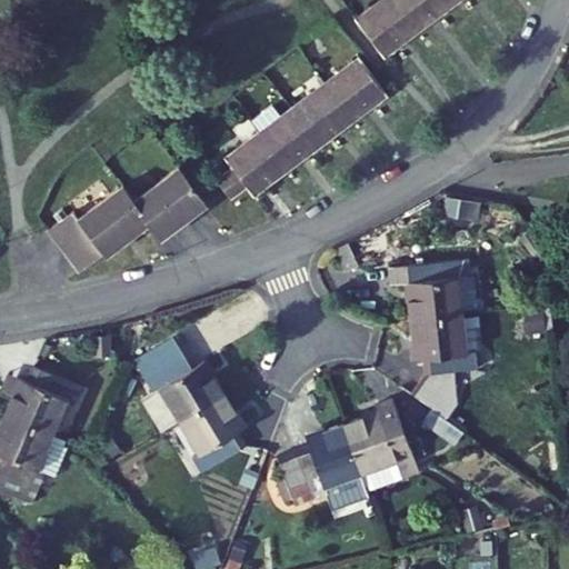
[(378,0),(356,17),(385,55),(400,43),(398,40),(436,12),(438,16),(457,0),(378,0)]
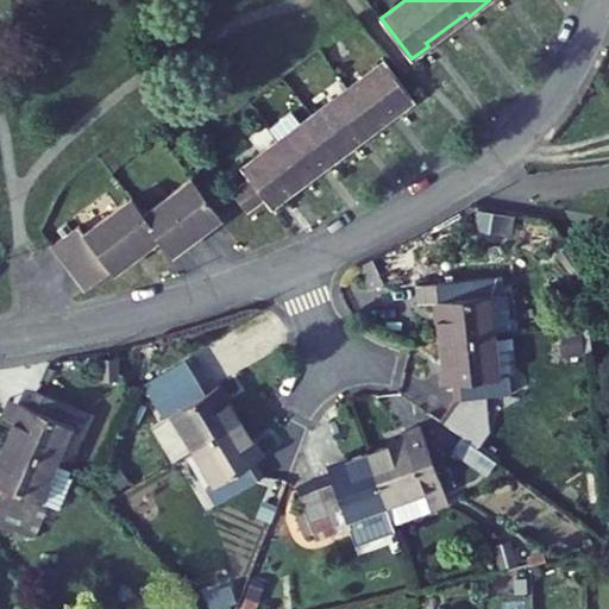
[(249,177),(231,190),(246,211),(264,198),(271,208),(288,196),(286,193),(325,163),(327,167),(359,143),(357,139),(396,110),(399,113),(414,101),(383,61),(240,167),(249,177)]
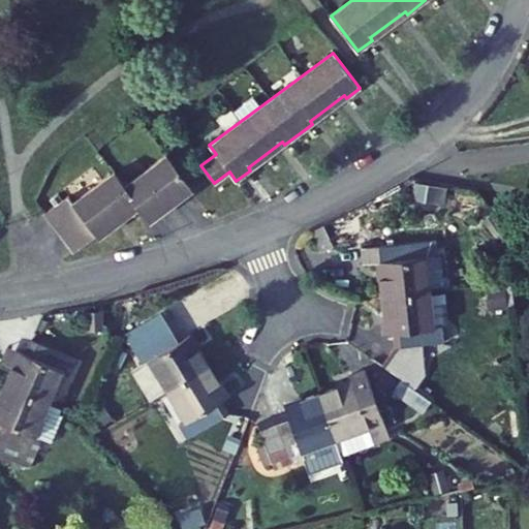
[(69,195),(45,214),(74,252),(137,205),(151,222),(192,190),(166,156),(126,186),(115,172),(74,203),(69,195)]
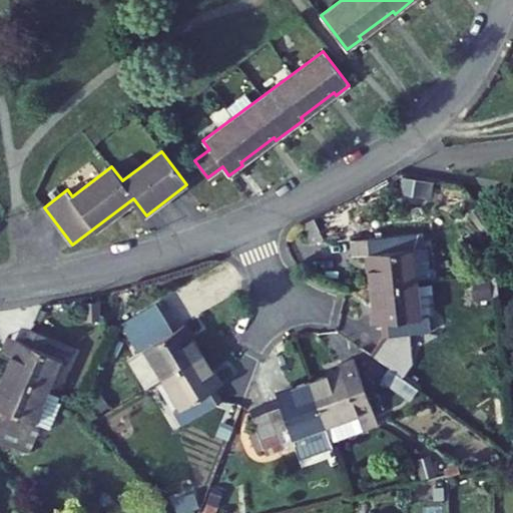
[(375,251),(367,252),(371,289),(415,283),(411,247),(419,246),(417,232),(373,237),(375,251)]
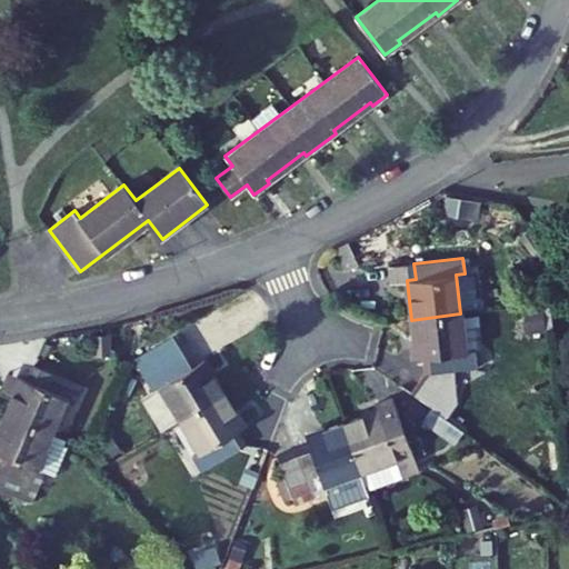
[(465,352),(460,313),(411,320),(416,358),(425,357),(427,372),(475,367),(473,351),(465,352)]
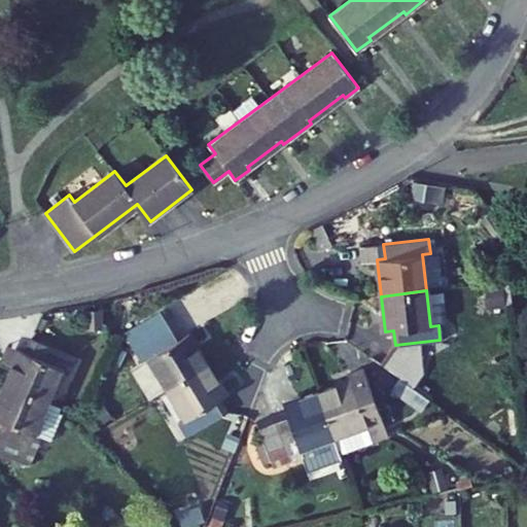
[(175,324),(134,348),(142,362),(149,357),(169,389),(209,364),(189,332),(182,337),(175,324)]
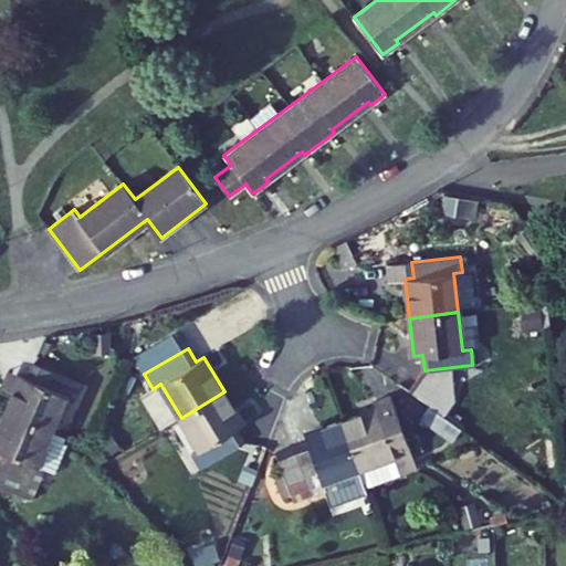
[(80,383),(34,362),(28,378),(21,375),(6,410),(51,430),(66,396),(73,398),(80,383)]
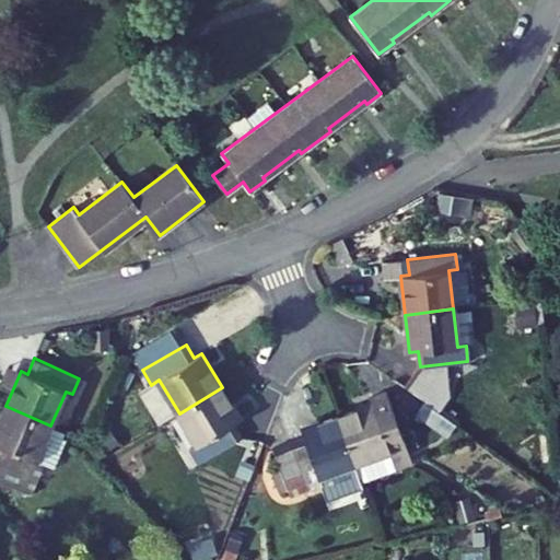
[(420,366),(406,387),(424,400),(439,411),(468,370),(467,361),(420,366)]
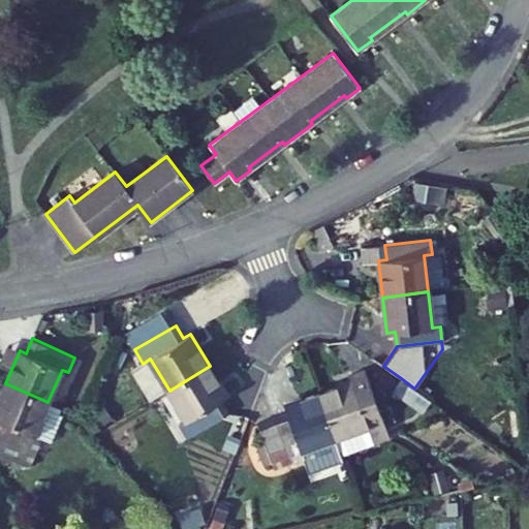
[(228,397),(210,366),(169,391),(186,418),(180,423),(189,438),(229,413),(221,401),(228,397)]
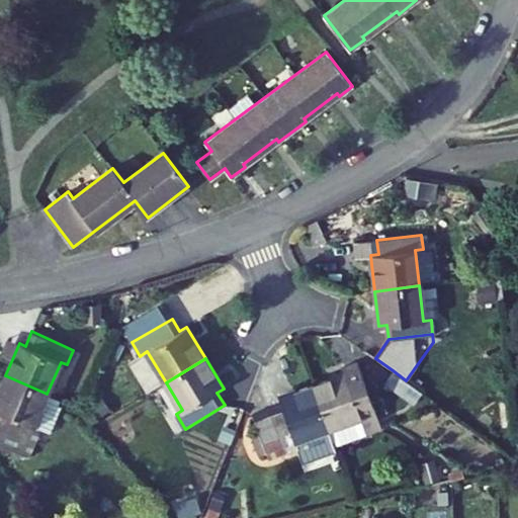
[(346,372),(313,383),(328,428),(334,444),(366,433),(363,424),(378,419),(357,360),(343,365),(346,372)]
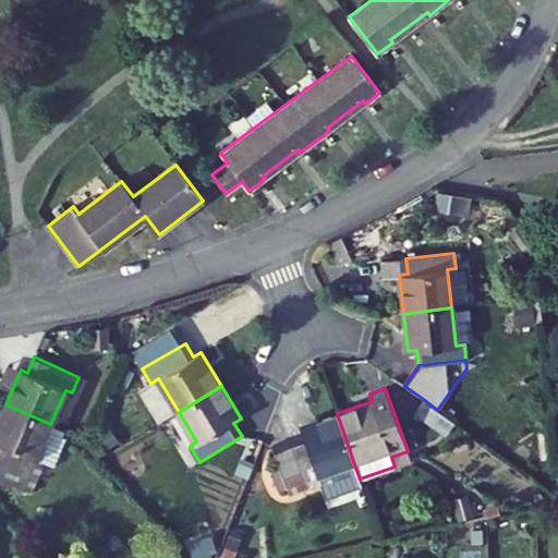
[(437,410),(423,399),(414,410),(446,433),(453,422),(437,410)]
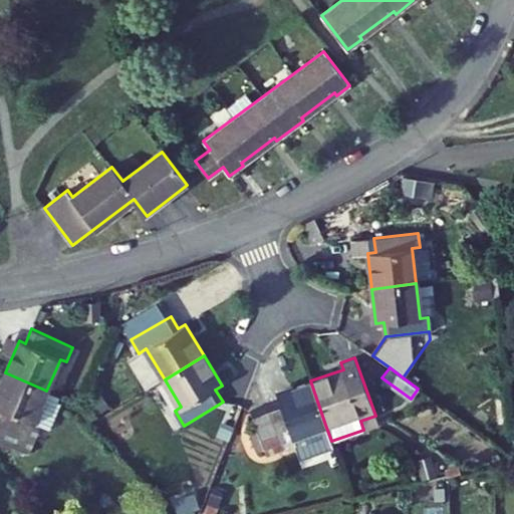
[(32,421),(46,391),(5,372),(0,382),(0,424),(32,439),(39,424),(32,421)]
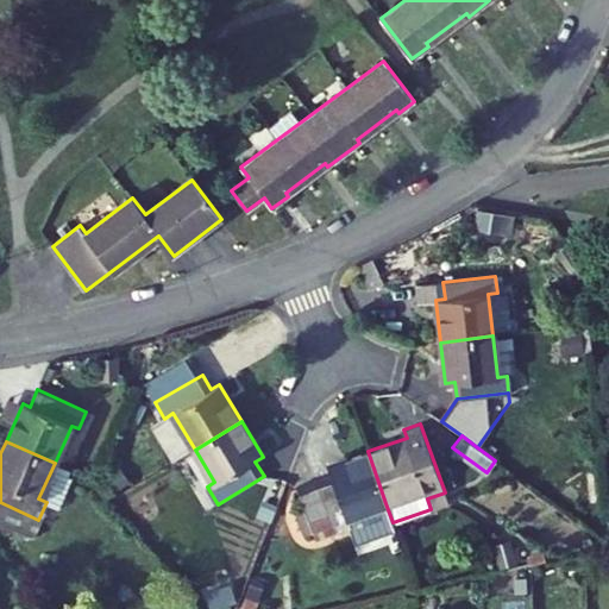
[(331,475),(299,487),(316,538),(350,526),(346,516),(385,503),(368,451),(328,465),(331,475)]
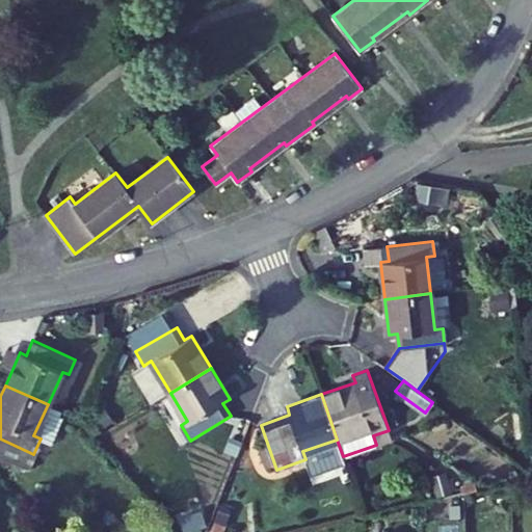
[(389,430),(373,435),(376,445),(377,449),(394,443),(390,429),(389,430)]
